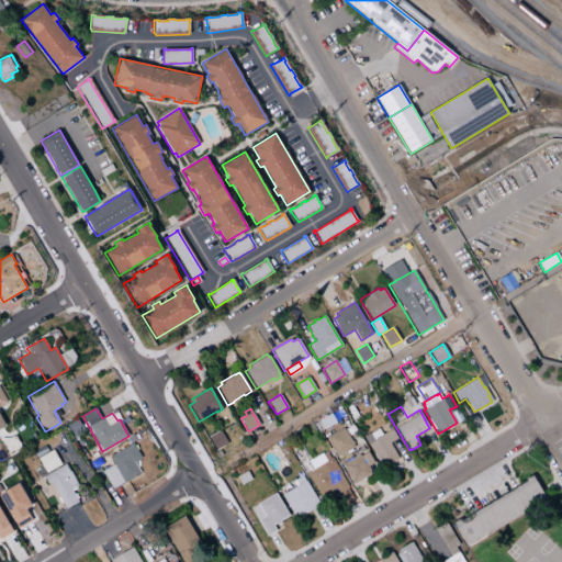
[(326,438),(344,428),(355,447),(337,457),(326,438)]
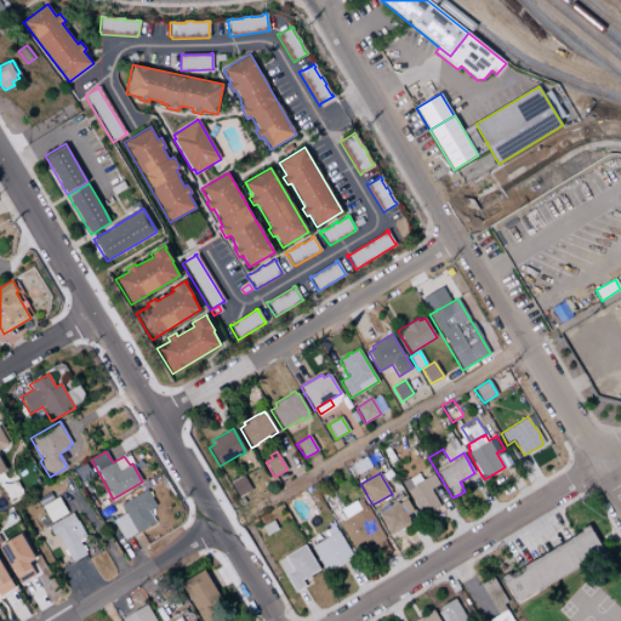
[(402,483),(417,473),(422,480),(433,474),(439,484),(431,490),(440,506),(422,517),(406,491),(402,483)]
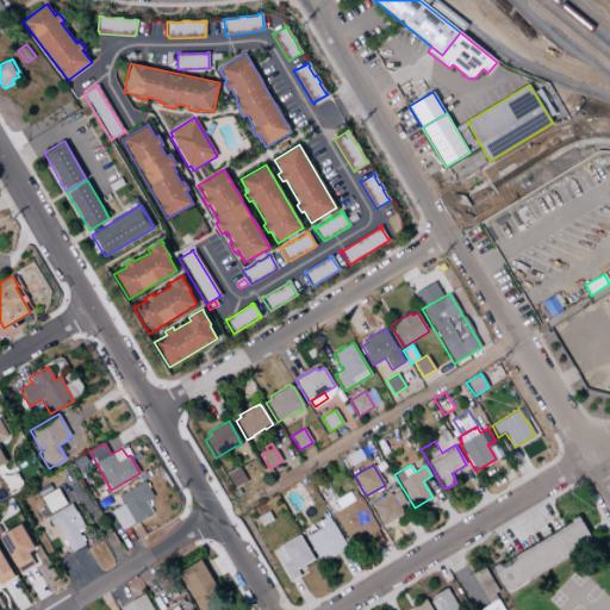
[(238,467),(247,481),(234,489),(225,474),(238,467)]
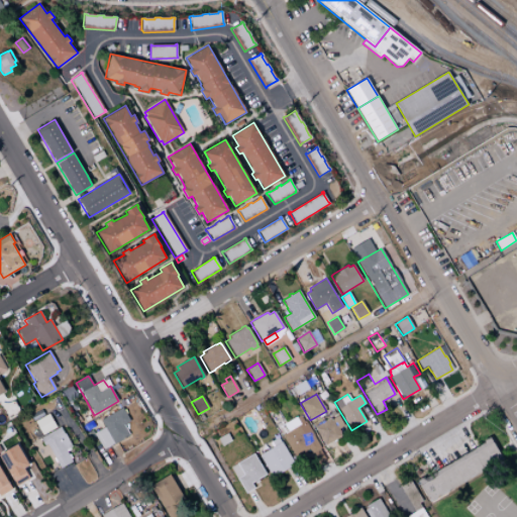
[(100,420),(122,407),(130,421),(122,425),(129,436),(114,444),(113,443),(104,427),(100,420)]
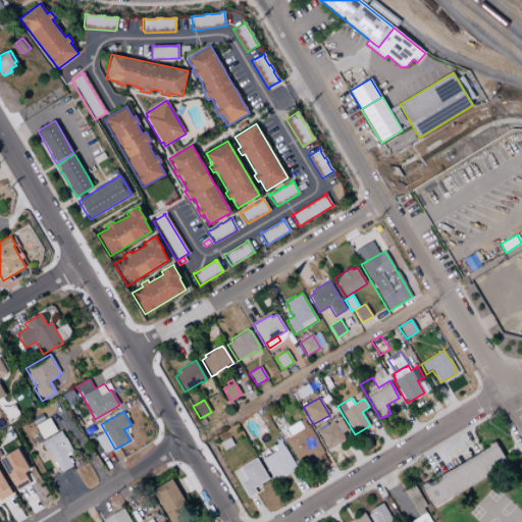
[(56,432),(48,417),(34,425),(41,439),(56,432)]
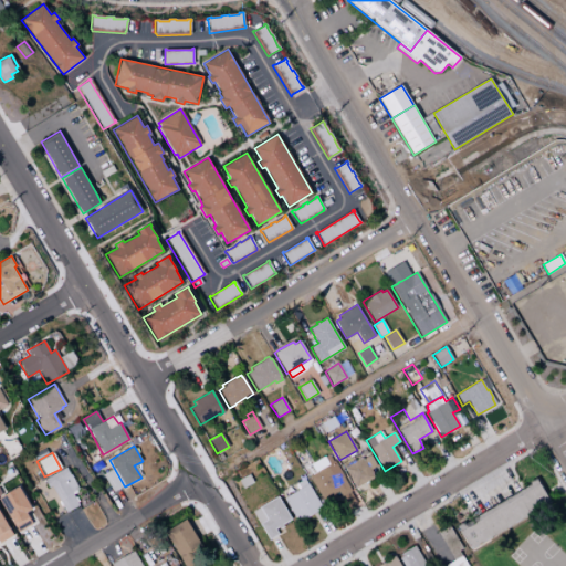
[(323,501),(314,486),(312,488),(308,481),(307,481),(300,469),(304,467),(305,469),(328,454),(333,462),(334,461),(344,477),(343,478),(352,491),(349,492),(357,503),(350,507),(343,495),(342,496),(338,492),(323,501)]
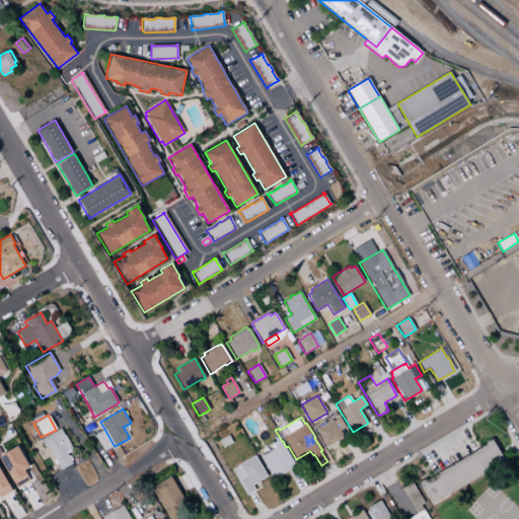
[(332,420),(339,417),(345,427),(339,431),(332,420)]
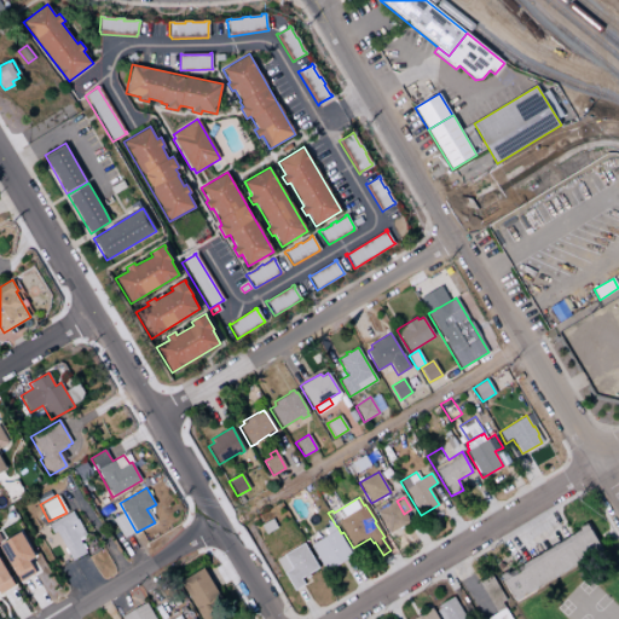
[(376,512),(395,501),(397,501),(404,514),(409,522),(389,534),(376,512)]
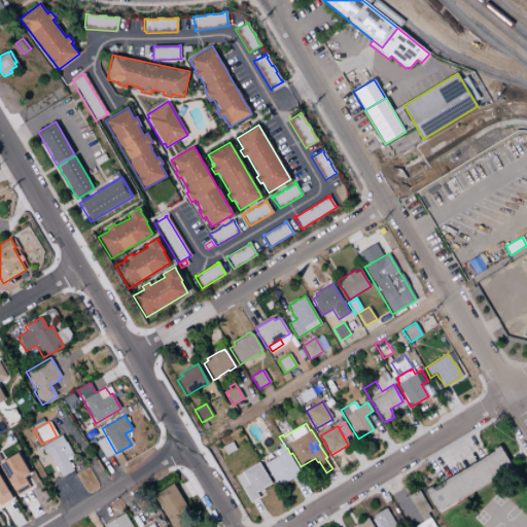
[(40,447),(61,434),(65,443),(59,446),(67,459),(73,470),(61,478),(61,477),(47,453),(44,454),(40,447)]
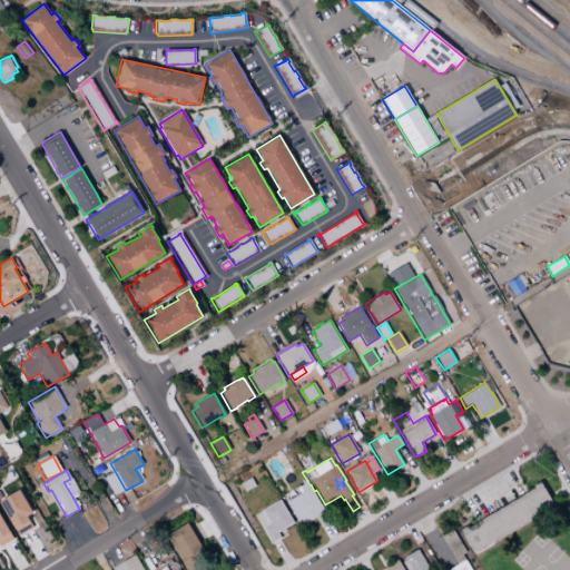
[(125,489),(112,497),(106,487),(102,479),(101,479),(115,471),(125,489)]
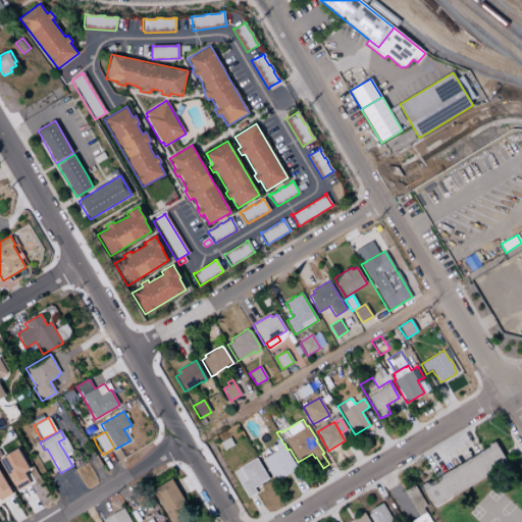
[(58,441),(64,438),(65,437),(72,451),(66,455),(58,441)]
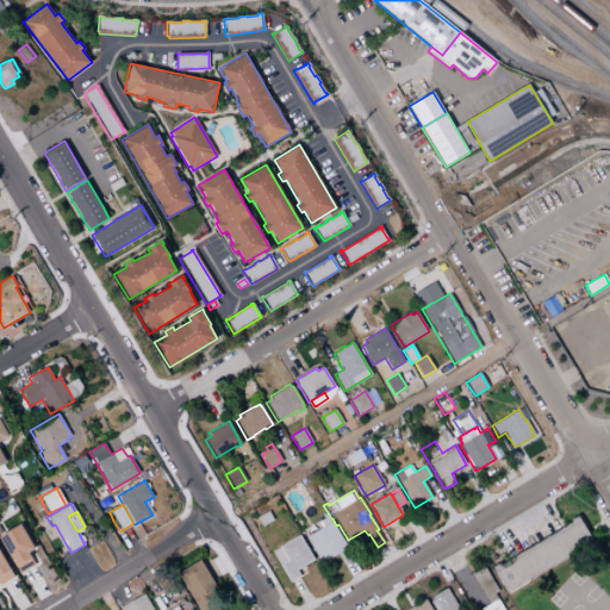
[(256,517),(268,511),(273,521),(261,527),(256,517)]
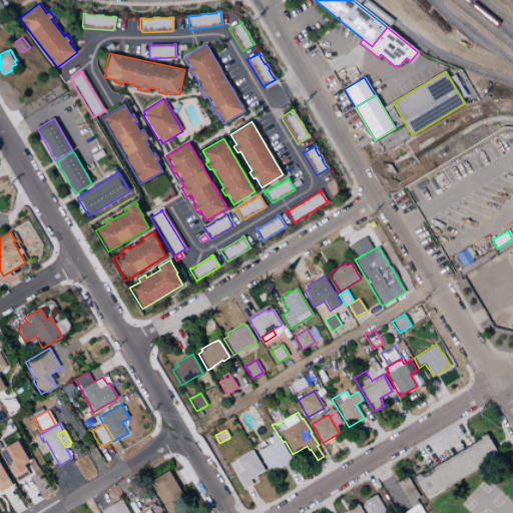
[(95,438),(90,441),(86,434),(92,431),(95,438)]
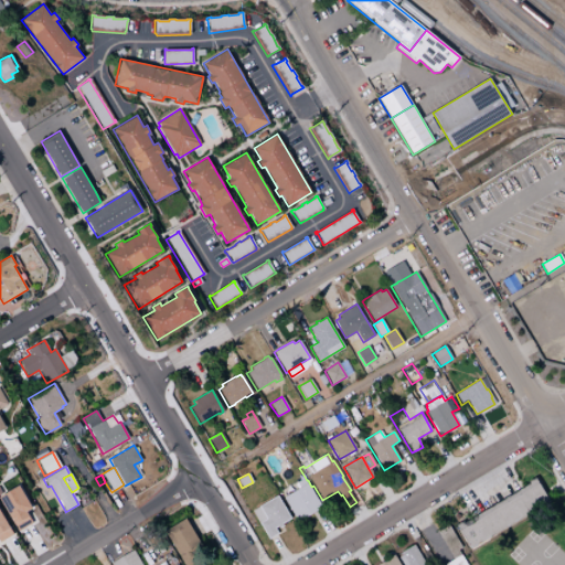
[(470,550),(456,525),(464,521),(465,523),(530,483),(529,481),(536,477),(551,501),(470,550)]
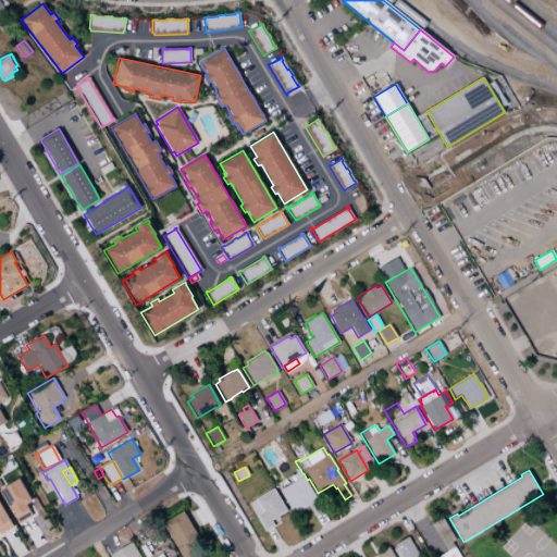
[(295,481),(292,475),(299,471),(302,477),(295,481)]
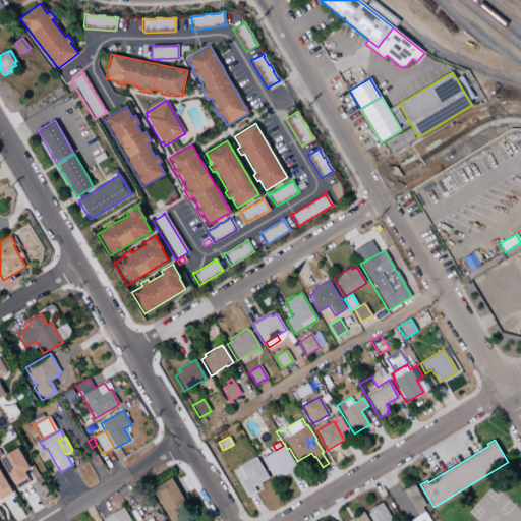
[(262,458),(257,452),(263,449),(272,443),(273,445),(276,450),(262,458)]
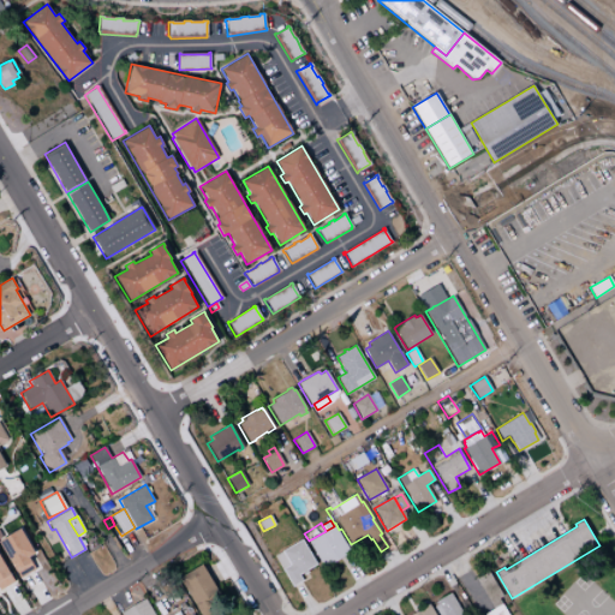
[(308,542),(309,541),(326,531),(334,526),(351,553),(323,568),(308,542)]
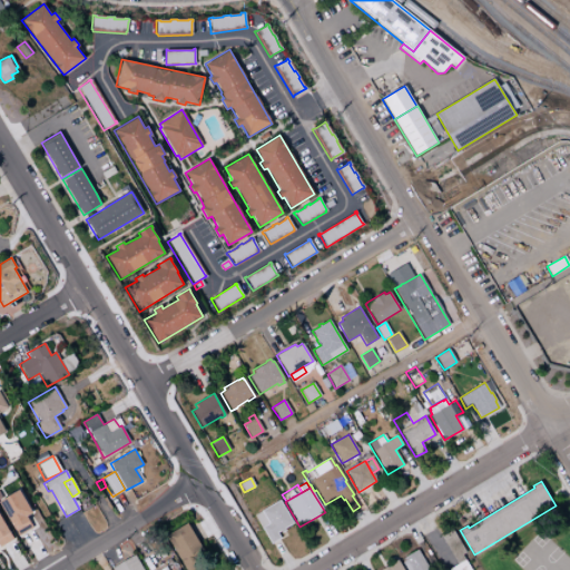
[(0,500),(0,499),(0,507),(17,536),(31,528),(25,516),(31,512),(18,490),(0,500)]
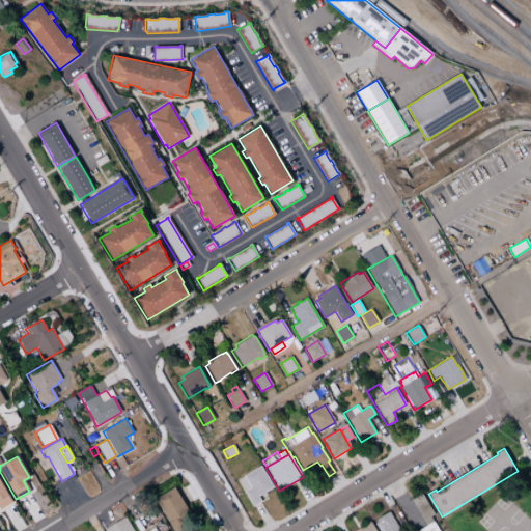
[(260,466),(273,487),(264,493),(266,495),(262,497),(260,495),(258,497),(261,502),(252,507),(236,480),(243,476),(260,466)]
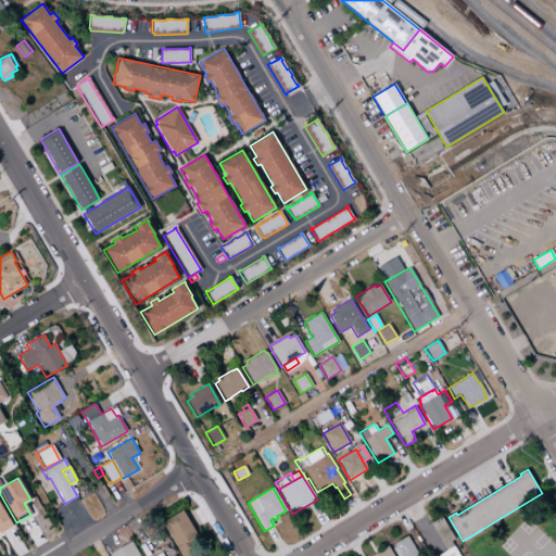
[(0,532),(11,528),(0,503),(0,532)]
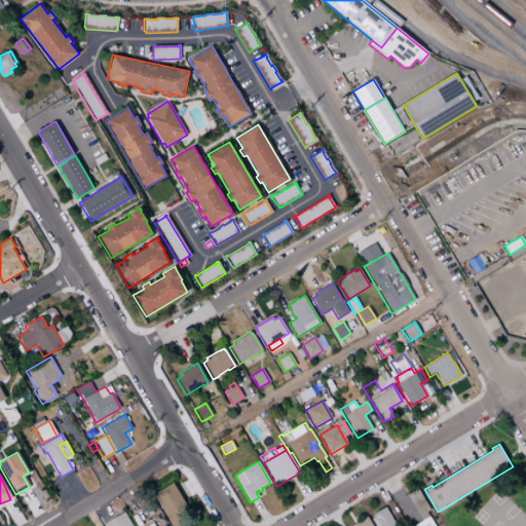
[(177,525),(172,525),(153,494),(173,483),(193,517),(177,525)]
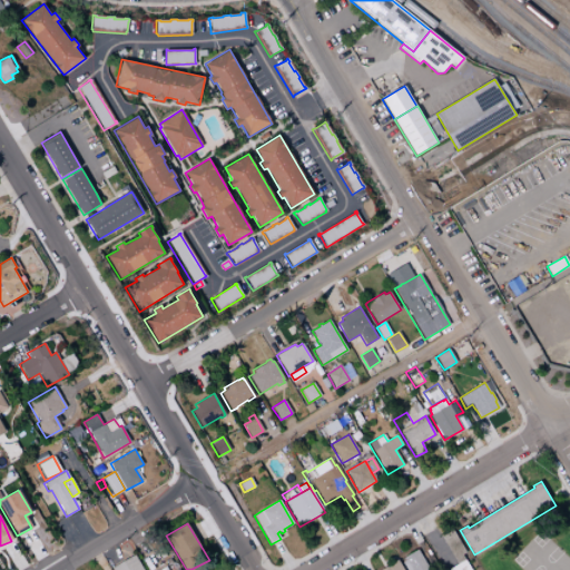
[(448,569),(458,564),(441,537),(453,530),(467,552),(462,554),(471,569),(448,569)]
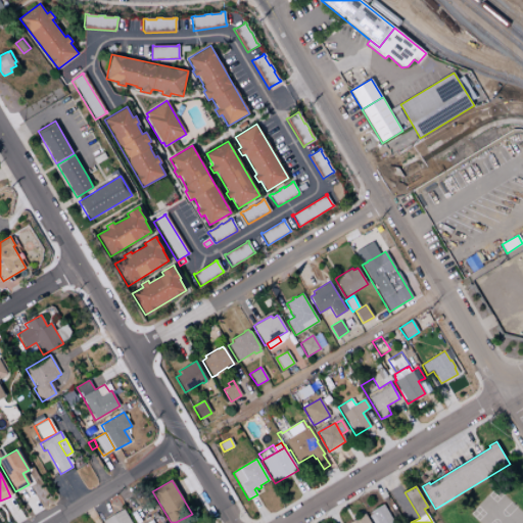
[(383,504),(394,522),(372,522),(367,514),(383,504)]
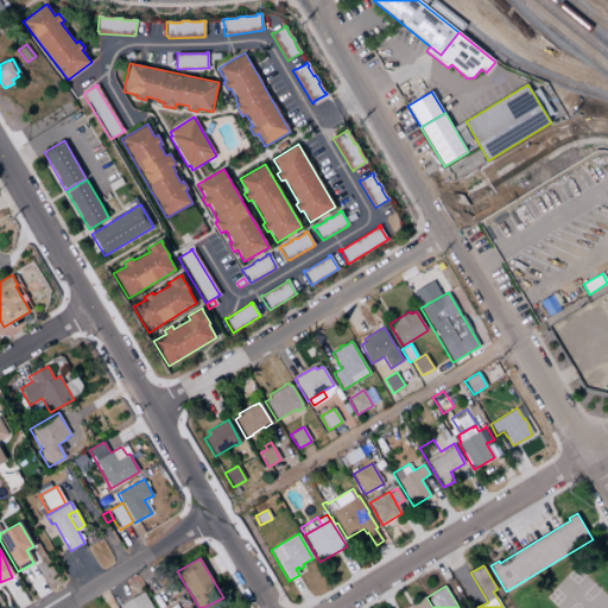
[(450,590),(457,586),(467,600),(458,606),(450,590)]
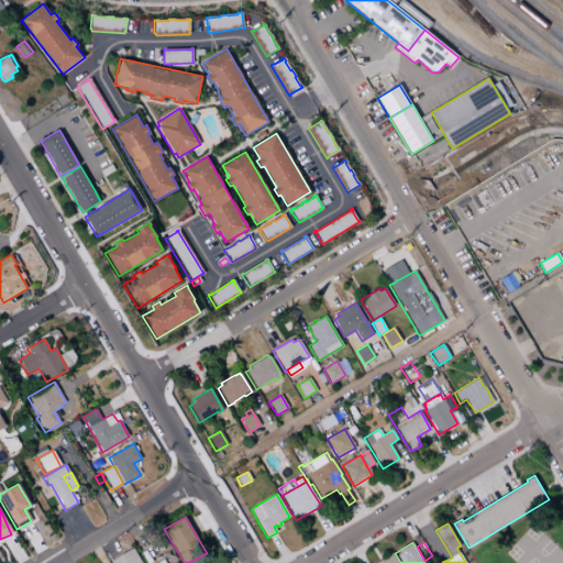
[(111,562),(110,561),(132,548),(141,562),(111,562)]
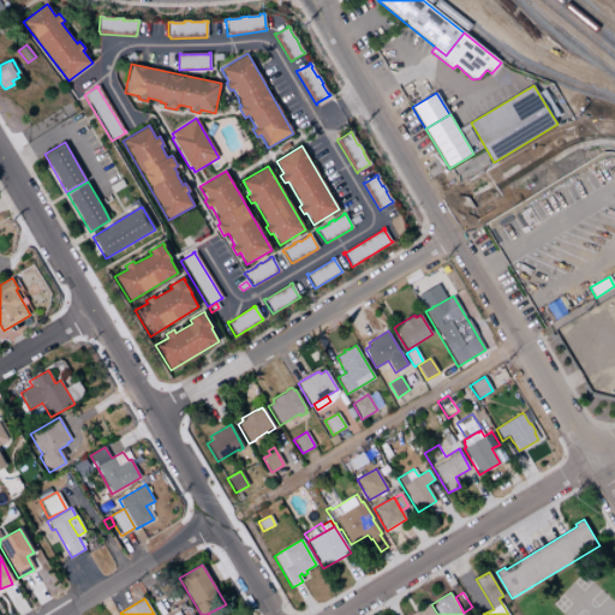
[(408,614),(429,603),(435,614),(408,614)]
